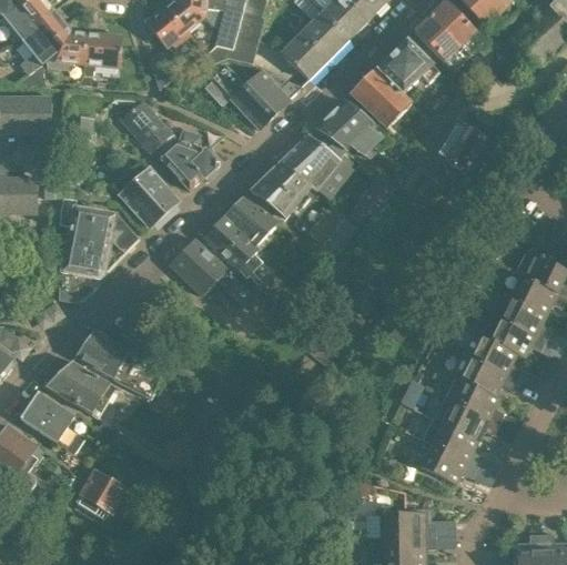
[(10,12),(0,12),(23,40),(42,23),(40,21),(54,9),(47,0),(30,0),(26,3),(23,1),(14,10),(13,9),(10,12)]
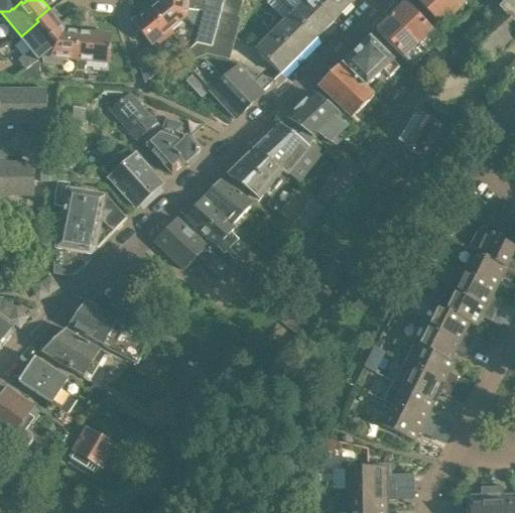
[(0,0),(0,11),(9,11),(12,8),(13,9),(21,1),(23,3),(27,0),(0,0)]
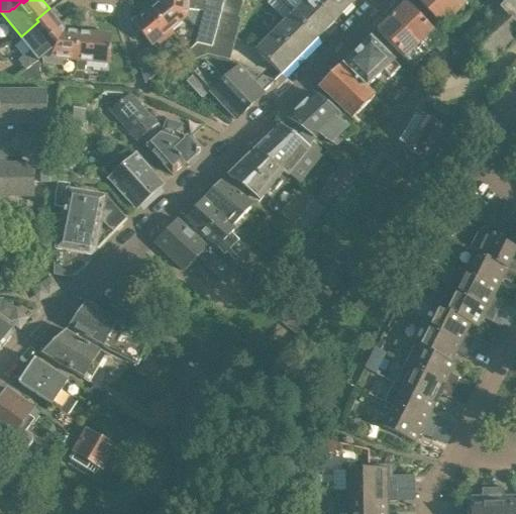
[(197,24),(200,25),(203,8),(178,5),(178,0),(160,0),(149,8),(161,21),(164,18),(171,27),(187,14),(197,24)]
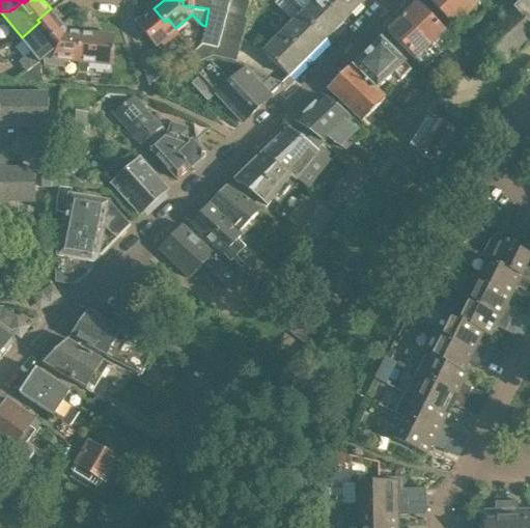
[(183,0),(183,5),(208,8),(210,4),(234,10),(235,0),(183,0)]
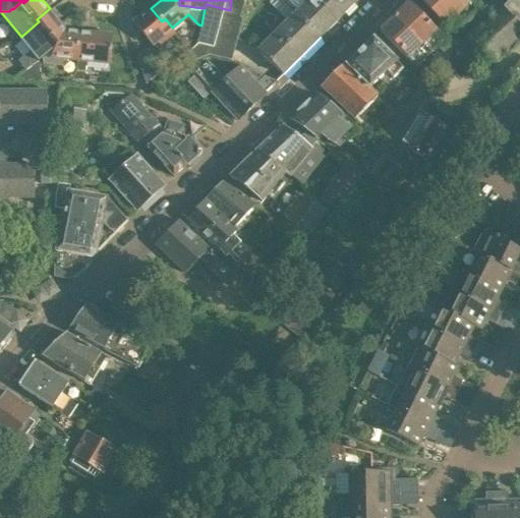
[(197,40),(187,50),(194,57),(209,51),(231,57),(247,3),(243,0),(231,0),(230,10),(206,4),(205,8),(201,25),(197,40)]
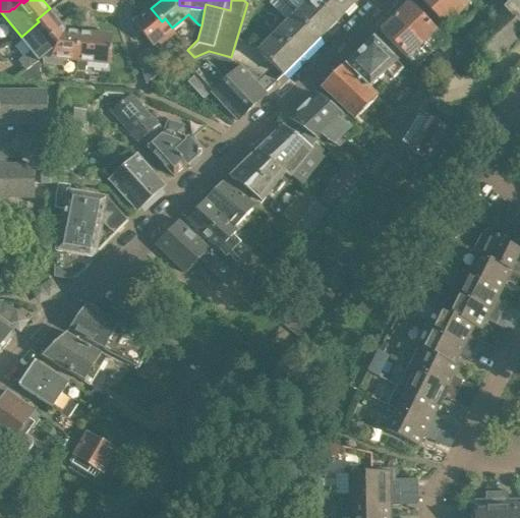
[(280,0),(293,13),(319,38),(343,12),(331,0),(280,0)]
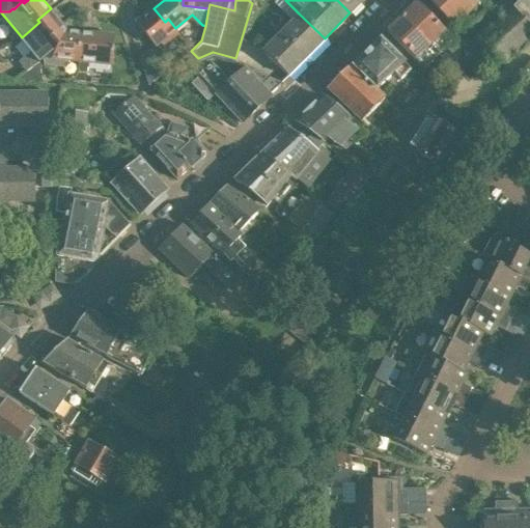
[(337,0),(350,12),(362,0),(337,0)]
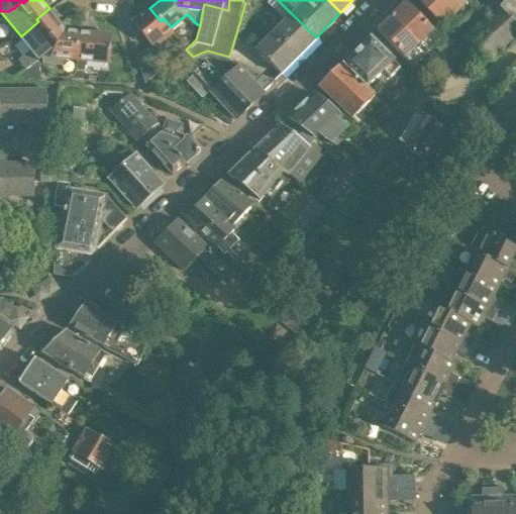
[(420,0),(441,22),(445,26),(452,20),(455,23),(475,5),(469,0),(485,0),(495,11),(504,2),(502,0),(420,0)]
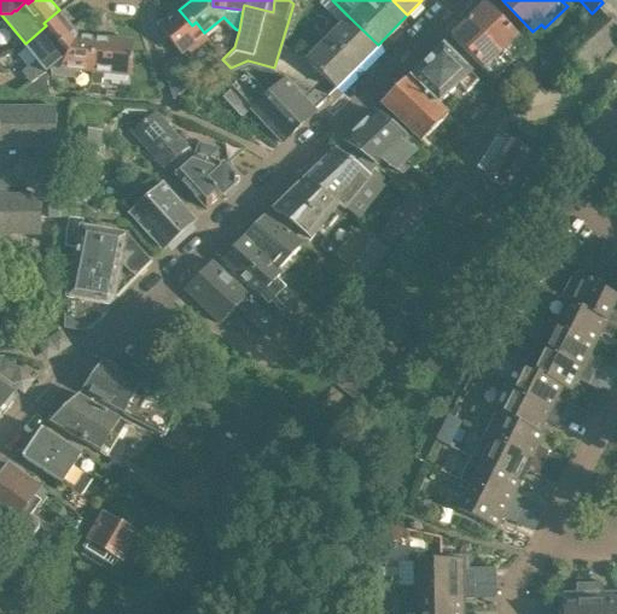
[(485,1),(469,18),(475,24),(477,22),(492,36),(489,40),(510,62),(521,74),(537,57),(485,1)]
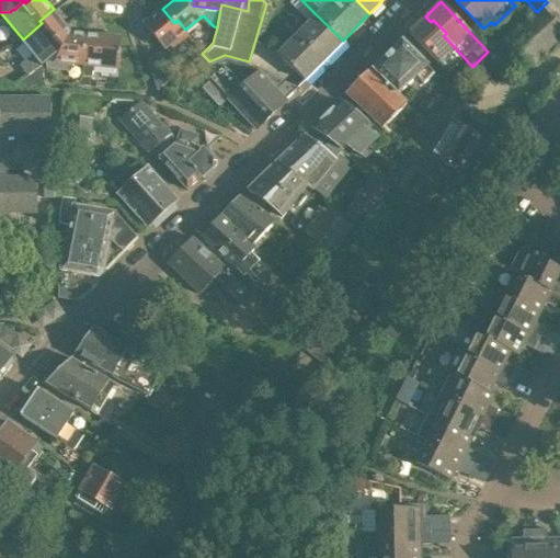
[(189,33),(185,30),(178,20),(174,23),(162,9),(161,10),(160,8),(158,8),(151,13),(150,15),(152,18),(145,23),(164,46),(174,38),(178,43),(189,33)]
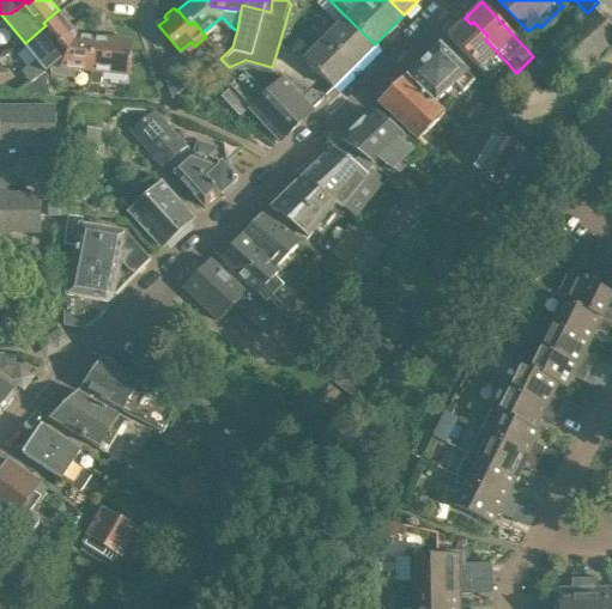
[(37,56),(22,68),(31,80),(46,68),(47,67),(48,67),(67,52),(59,41),(73,29),(59,10),(43,23),(46,25),(25,43),(37,56)]
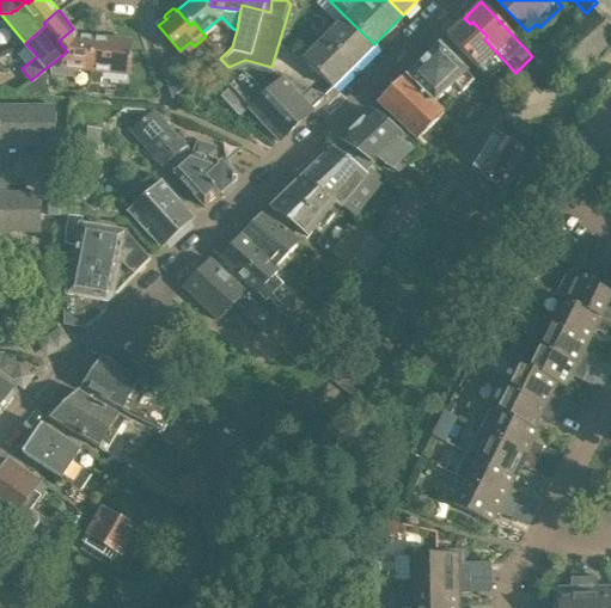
[(335,25),(323,36),(352,66),(374,44),(344,16),(335,25)]
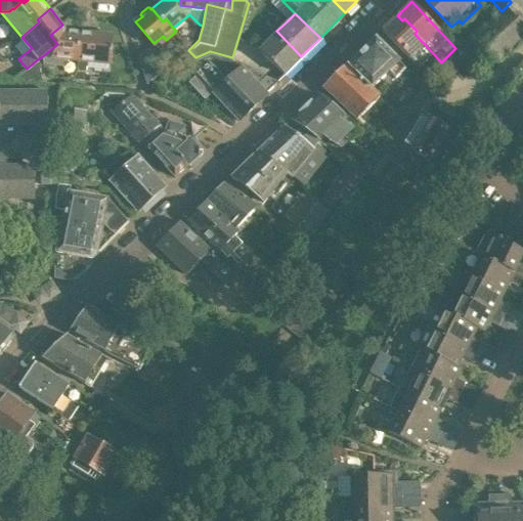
[(402,20),(397,15),(389,24),(382,29),(418,67),(432,52),(415,34),(417,31),(404,18),(402,20)]
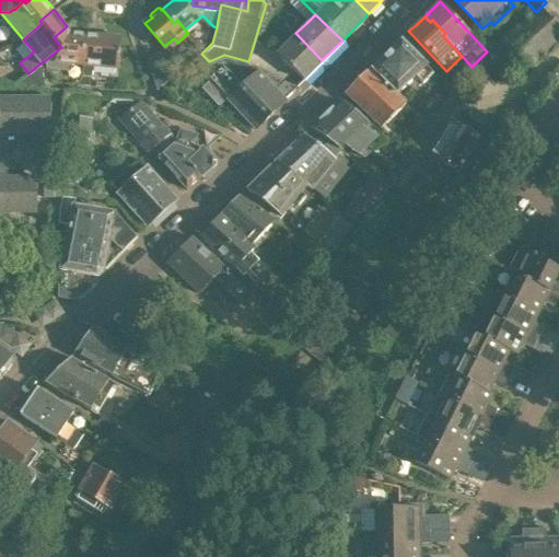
[(61,47),(44,61),(46,66),(68,68),(69,60),(83,62),(86,32),(71,31),(67,26),(54,37),(61,47)]
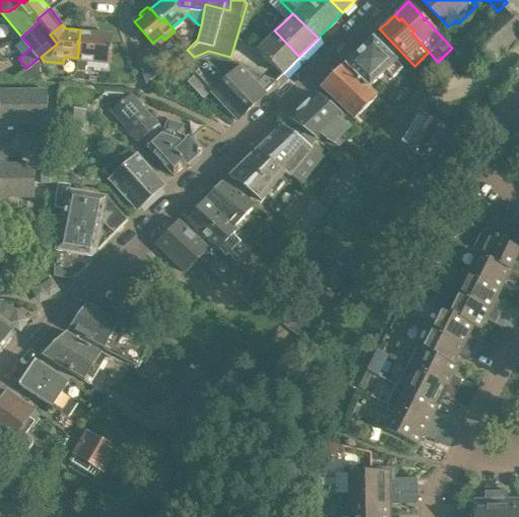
[(80,29),(77,58),(75,76),(83,77),(84,69),(85,69),(86,59),(110,61),(113,34),(80,29)]
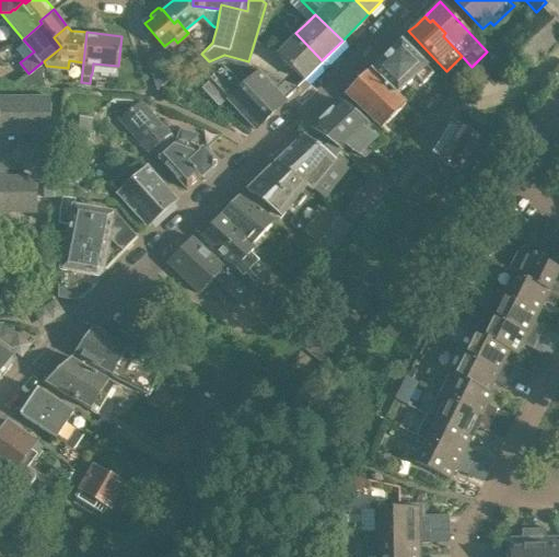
[(322,60),(295,33),(277,51),(304,78),(322,60)]
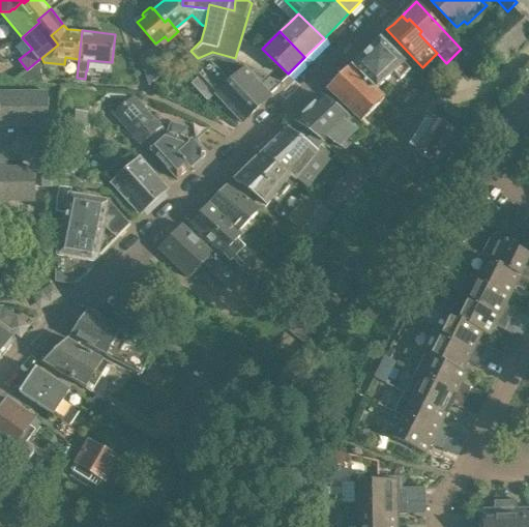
[(379,37),(365,51),(387,74),(388,74),(389,74),(394,69),(400,76),(409,67),(403,59),(402,60),(379,37)]
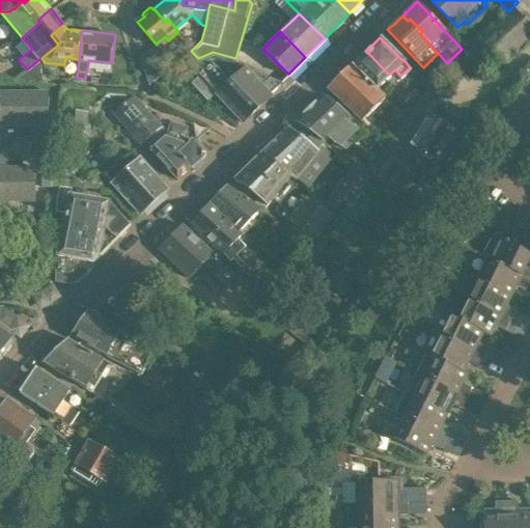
[(140,56),(149,84),(166,67),(150,48),(140,56)]
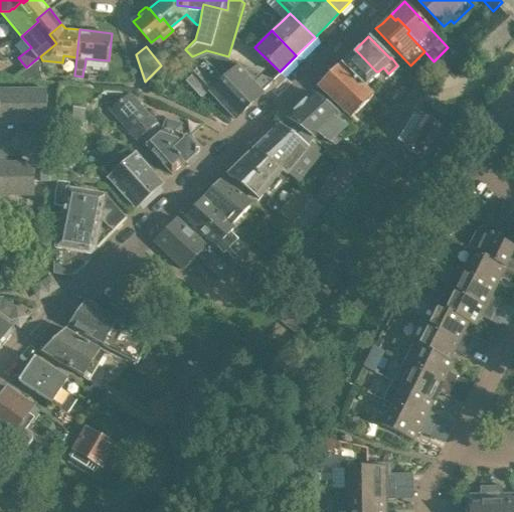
[(355,49),(341,62),(364,86),(378,71),(377,71),(376,71),(355,49)]
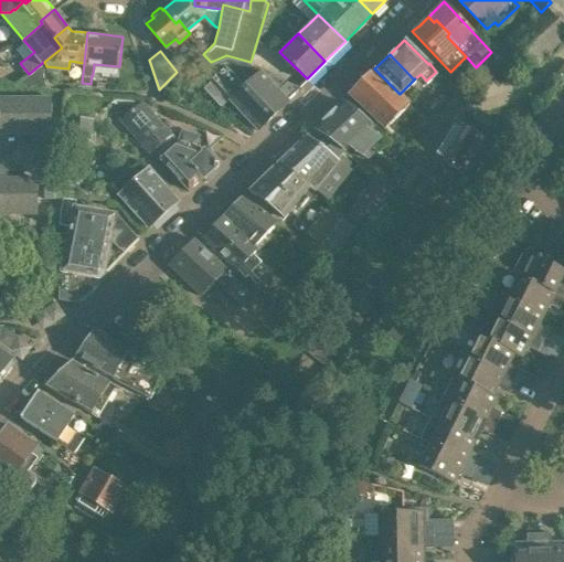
[(502,61),(490,71),(500,81),(511,71),(502,61)]
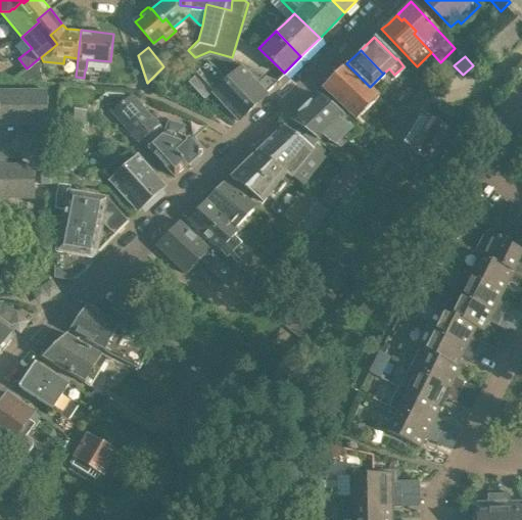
[(39,58),(27,68),(18,75),(18,77),(41,79),(39,58)]
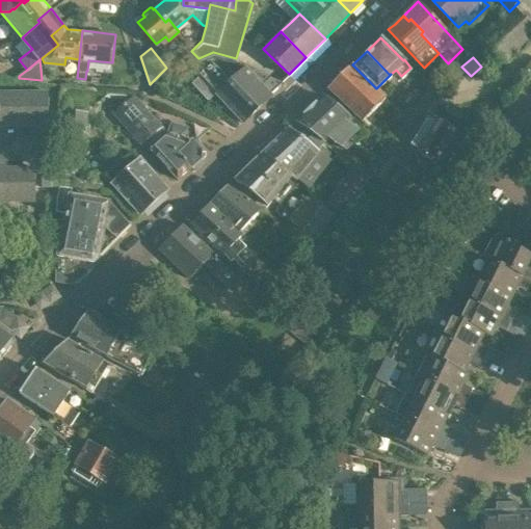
[(201,74),(191,82),(206,97),(209,98),(216,90),(217,91),(216,93),(242,121),(271,94),(270,93),(283,81),(262,71),(256,77),(245,65),(235,76),(228,69),(223,72),(212,59),(206,65),(204,63),(196,70),(201,74)]
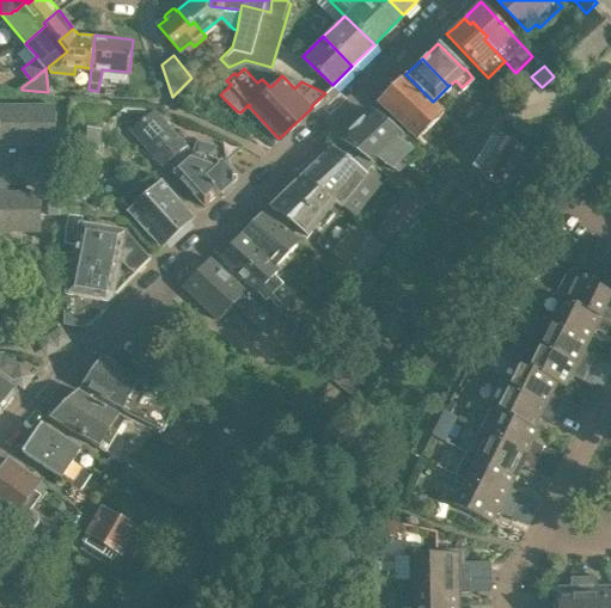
[(433,102),(405,74),(379,100),(416,139),(444,112),(433,102)]
